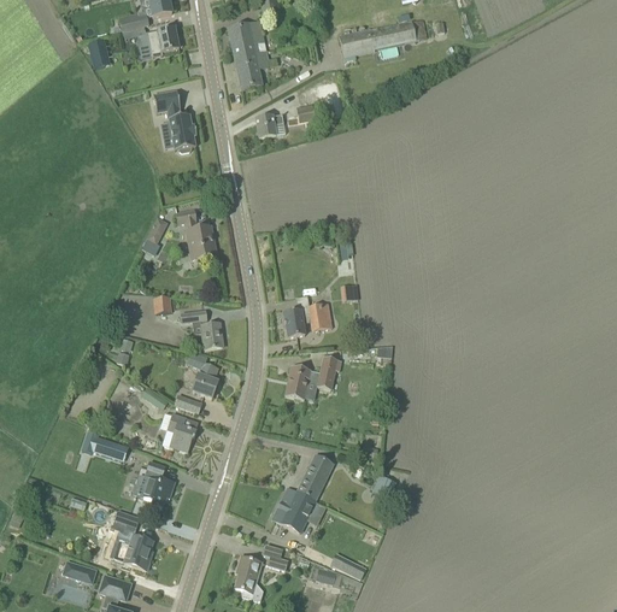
[(152,16),(171,12),(169,0),(150,0),(152,16)]
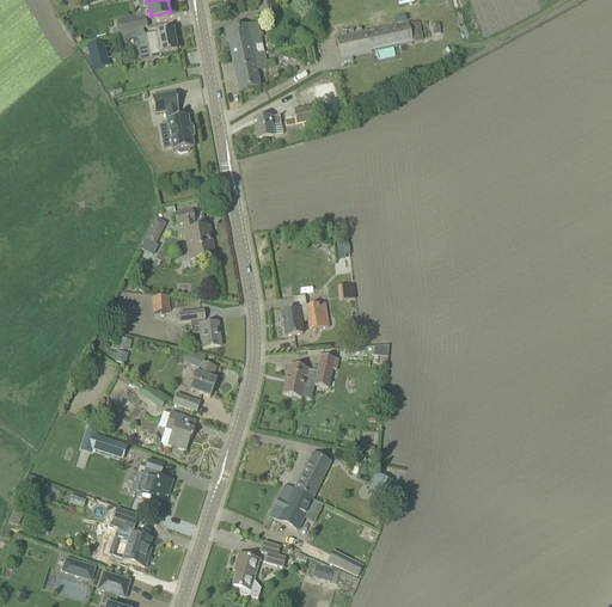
[(261,14),(276,11),(274,0),(258,0),(261,14)]
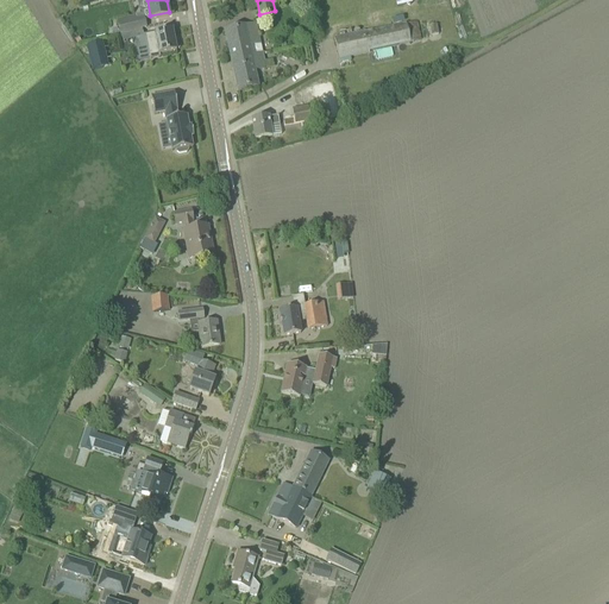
[(126,30),(146,24),(143,11),(117,17),(120,31),(121,31),(126,30)]
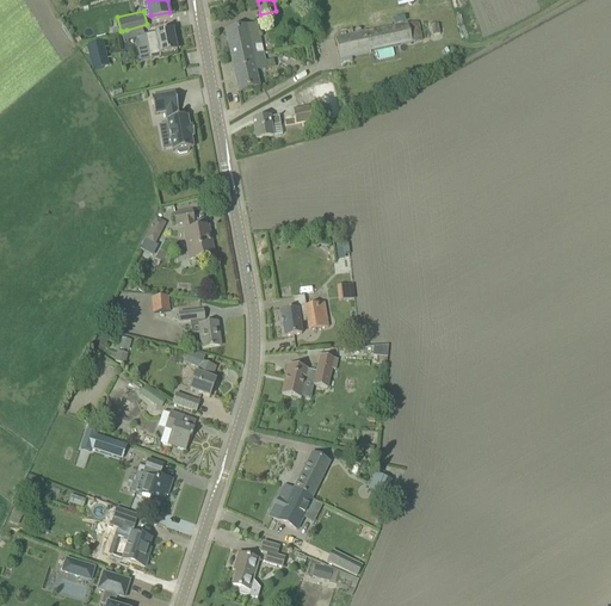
[(226,26),(228,38),(238,87),(259,84),(255,67),(264,65),(260,50),(263,49),(257,20),(226,26)]
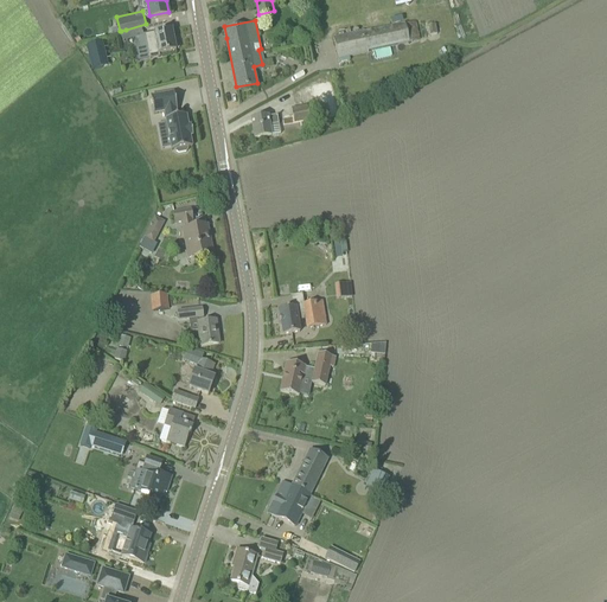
[(368,47),(409,38),(406,20),(364,30),(364,27),(333,34),(338,56),(368,49),(368,47)]
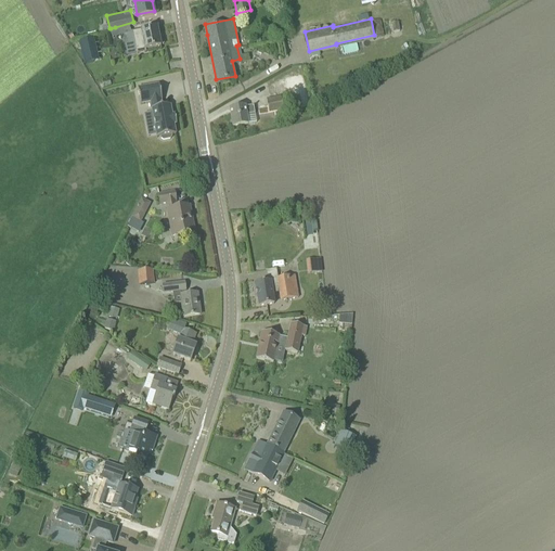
[(159,36),(156,23),(141,26),(141,27),(133,28),(132,28),(137,51),(146,49),(145,46),(160,43),(160,41),(164,41),(162,35),(159,36)]
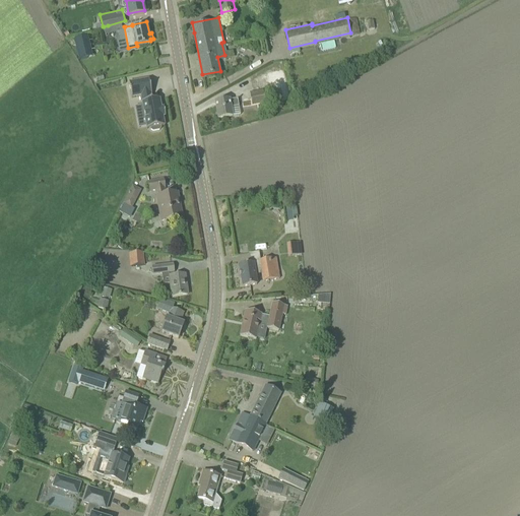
[(288,93),(282,69),(269,72),(275,98),(288,93)]
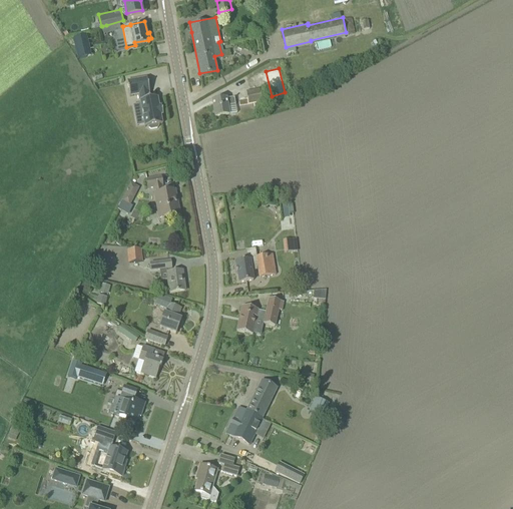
[(163,111),(162,109),(161,105),(161,102),(160,103),(159,103),(157,94),(149,95),(148,90),(149,89),(146,75),(127,78),(129,93),(138,91),(143,119),(144,123),(144,124),(145,124),(148,123),(148,125),(150,126),(157,125),(158,123),(158,121),(162,121),(160,112),(162,111),(163,111)]
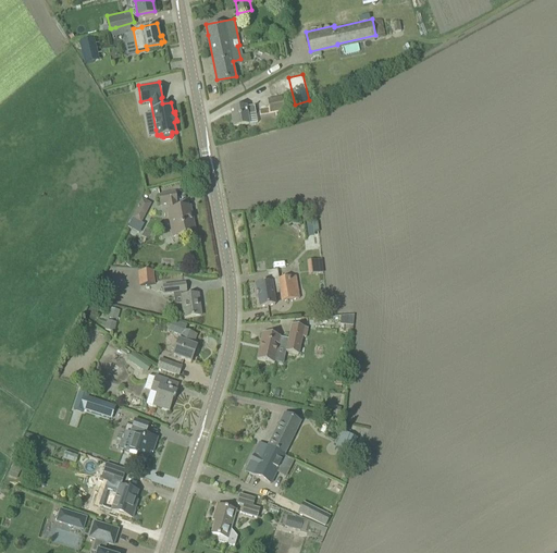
[(245,103),(231,107),(234,124),(248,122),(247,112),(256,111),(254,103),(245,105),(245,103)]
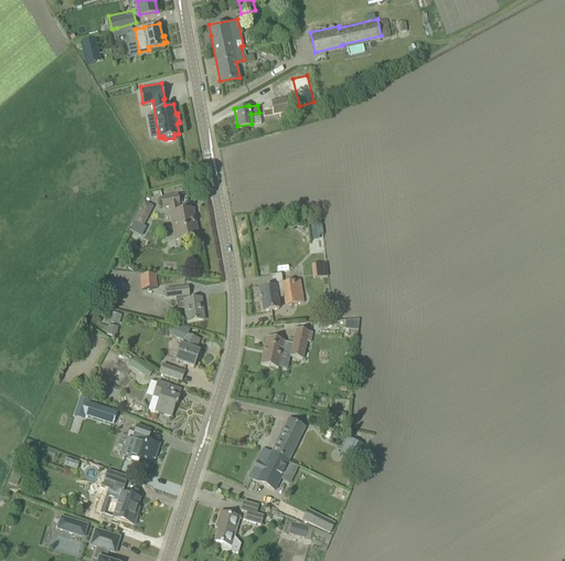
[(177,192),(167,194),(160,196),(162,205),(168,205),(173,237),(198,233),(193,207),(178,209),(177,202),(179,201),(177,192)]
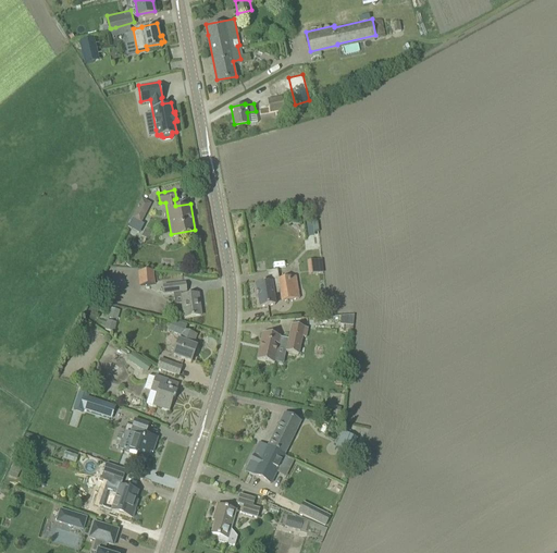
[(150,201),(141,197),(138,204),(147,208),(150,201)]
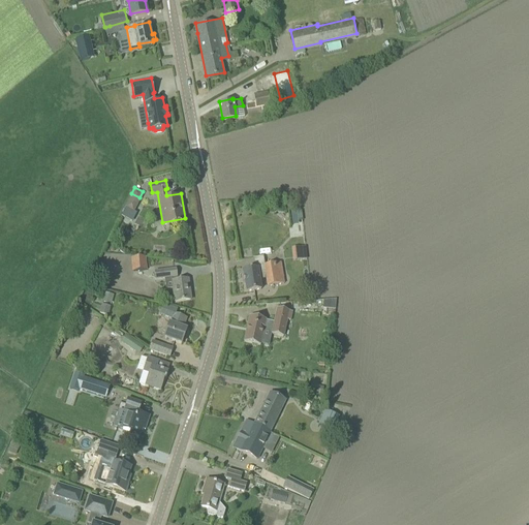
[(131,269),(147,268),(146,253),(130,255),(131,269)]
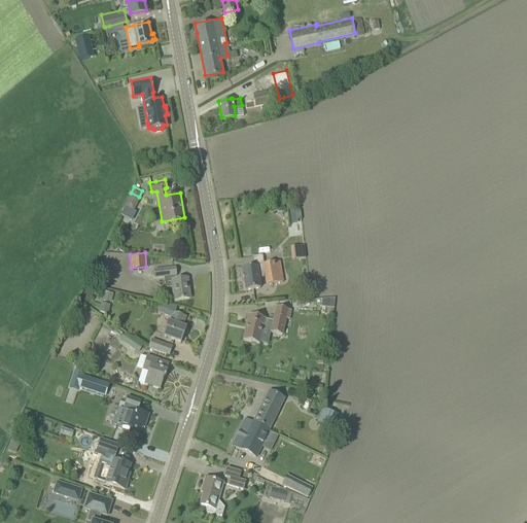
[(260,285),(258,276),(266,275),(267,282),(283,279),(279,258),(264,262),(265,266),(257,268),(256,265),(242,267),(246,287),(260,285)]
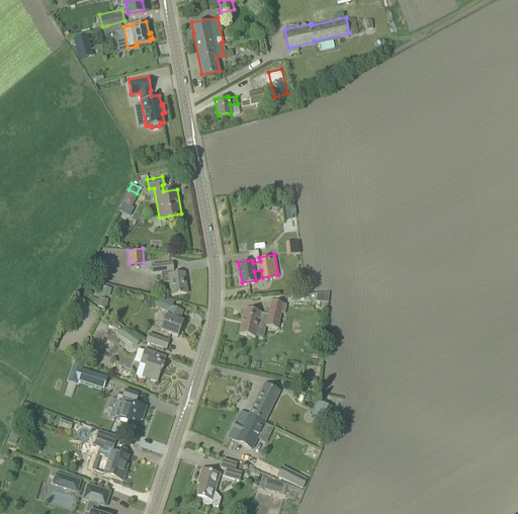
[(168,268),(169,273),(171,292),(186,290),(185,281),(184,281),(183,278),(184,278),(184,270),(173,272),(172,261),(151,263),(152,271),(168,268)]
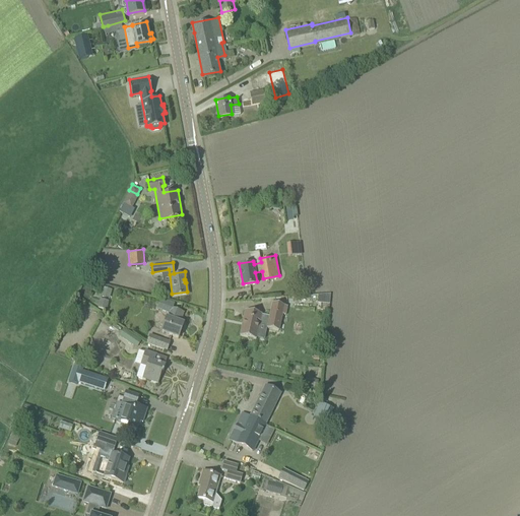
[(245,308),(242,322),(240,333),(247,334),(248,336),(252,337),(253,336),(256,336),(258,327),(259,327),(260,322),(267,324),(267,325),(278,328),(282,311),(285,312),(287,304),(272,301),(269,314),(261,312),(261,311),(245,308)]
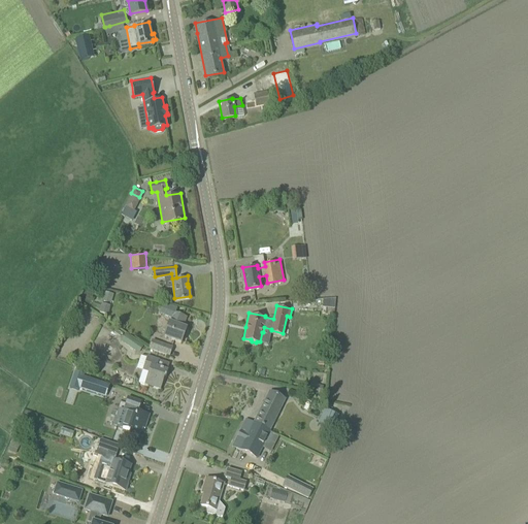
[(164,334),(180,340),(186,326),(183,325),(186,315),(173,310),(170,320),(169,320),(164,334)]
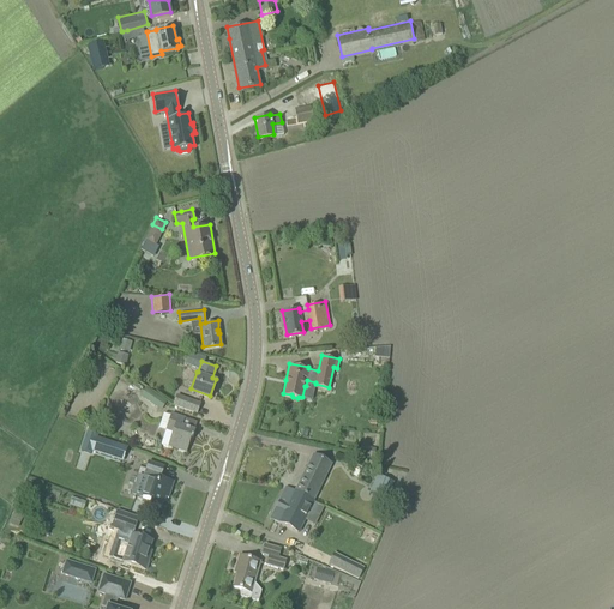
[(178,392),(174,402),(197,410),(199,401),(178,392)]
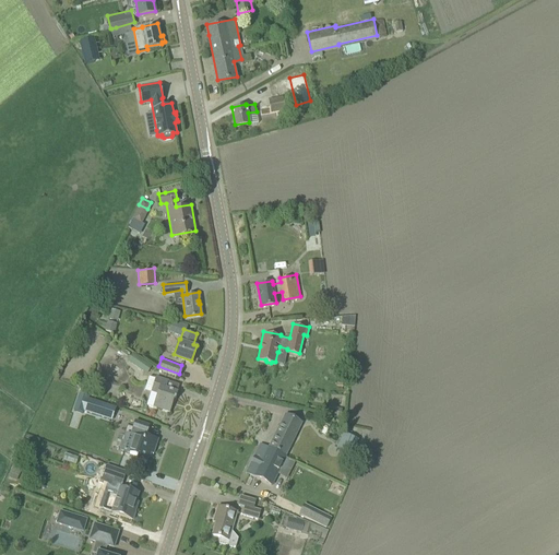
[(146,402),(159,406),(169,410),(174,398),(175,398),(178,390),(166,386),(168,378),(156,375),(146,402)]
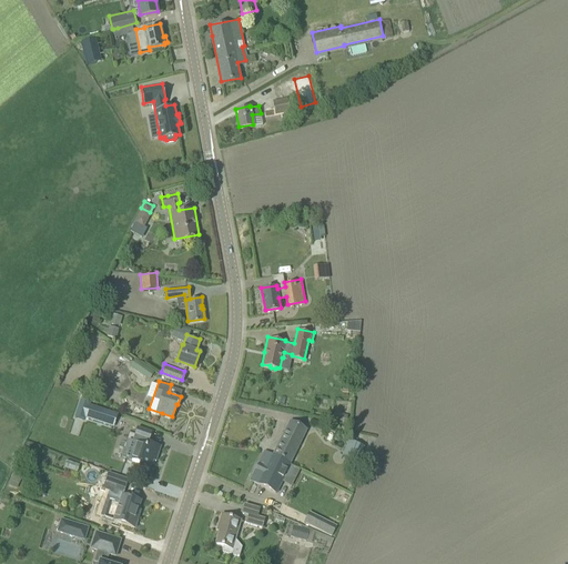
[(107,422),(111,409),(90,402),(90,400),(80,396),(74,414),(84,416),(84,415),(107,422)]
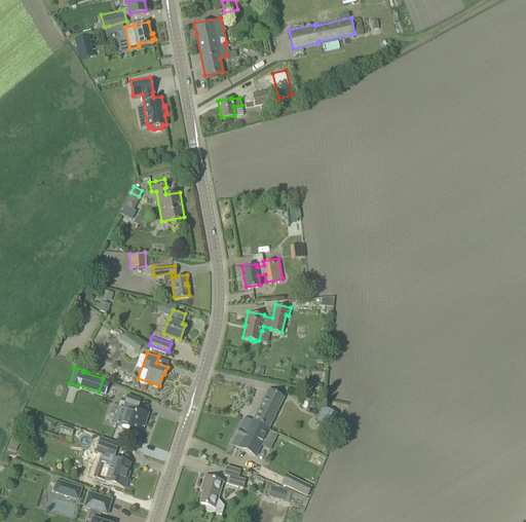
[(308,387),(321,389),(322,381),(309,379),(308,387)]
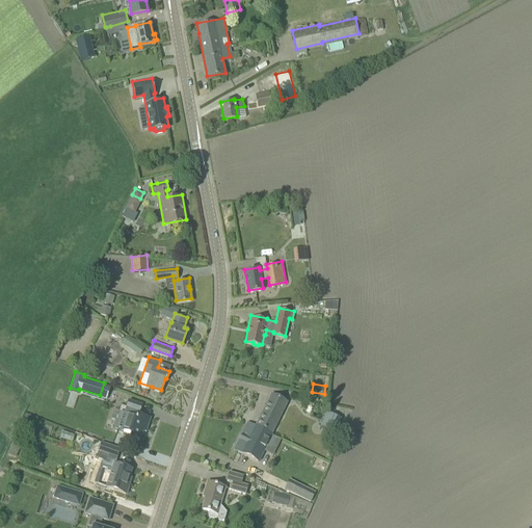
[(235,447),(258,458),(287,400),(271,392),(256,423),(248,420),(235,447)]
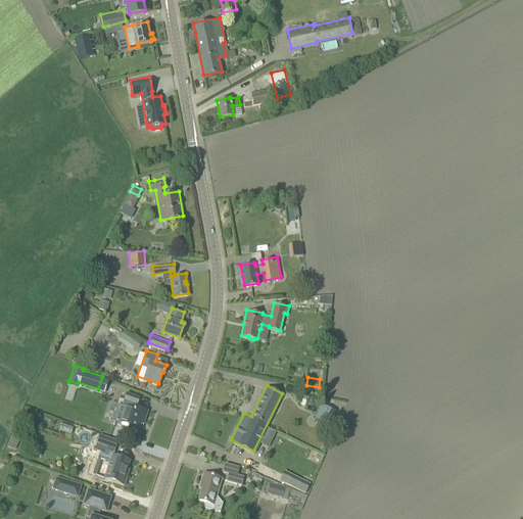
[(128,427),(138,430),(141,421),(143,422),(148,409),(136,405),(138,395),(126,391),(122,404),(127,406),(122,421),(129,424),(128,427)]
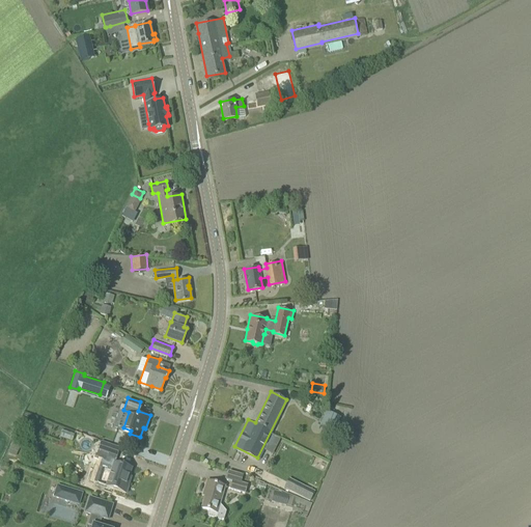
[(327,409),(319,424),(334,430),(340,415),(327,409)]
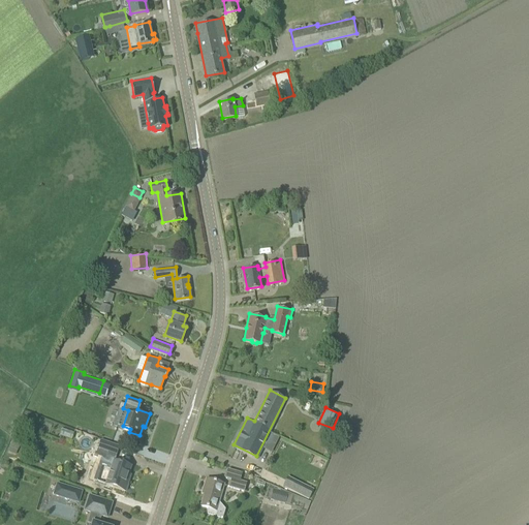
[(14,432),(9,444),(18,448),(23,435),(14,432)]
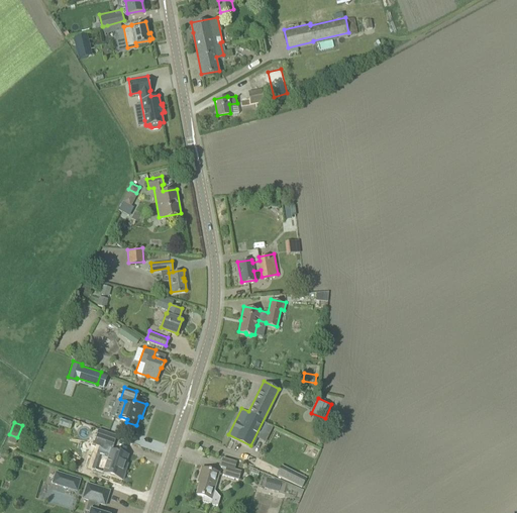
[(111,448),(116,434),(98,428),(93,443),(103,446),(100,454),(108,457),(104,472),(122,478),(126,467),(123,466),(127,453),(111,448)]
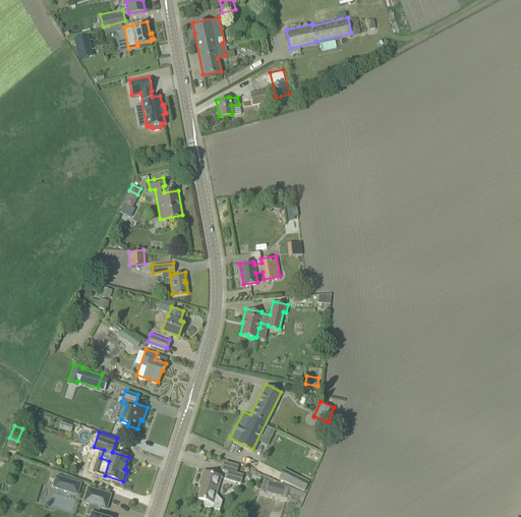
[(221,475),(203,469),(199,479),(203,480),(197,496),(206,499),(204,503),(211,505),(221,475)]
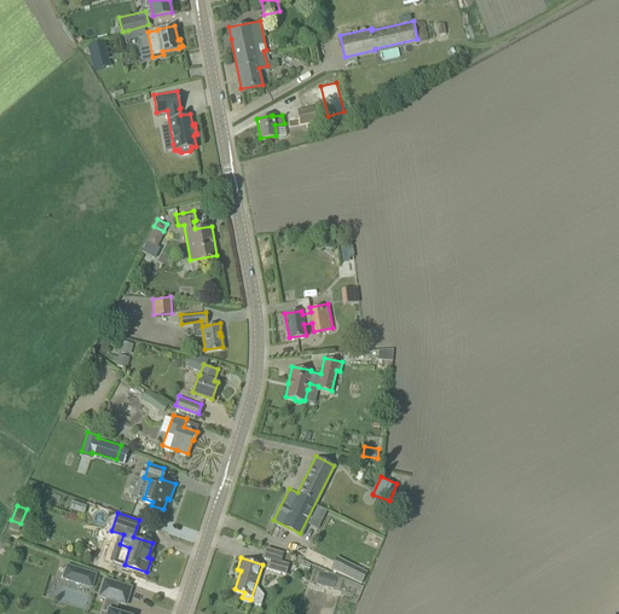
[(271,557),(268,567),(285,571),(288,562),(271,557)]
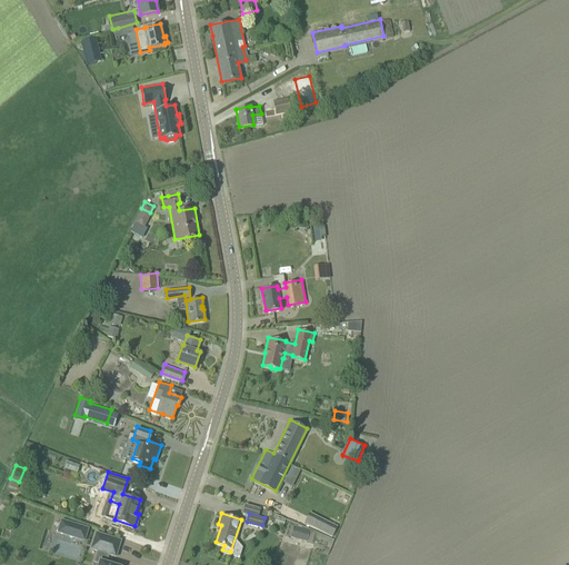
[(316,514),(311,523),(325,529),(329,521),(316,514)]
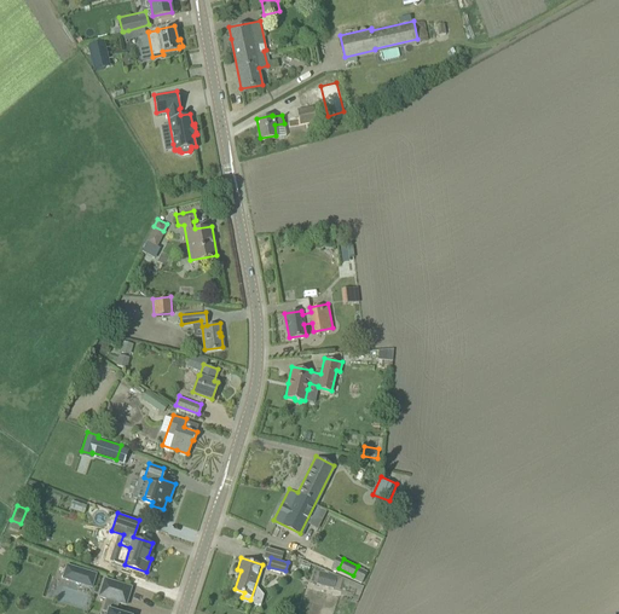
[(81,581),(85,569),(85,568),(67,562),(63,575),(81,581)]
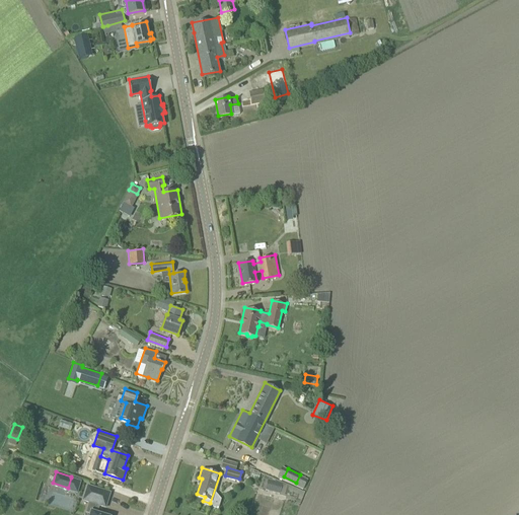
[(265,488),(280,491),(283,481),(268,476),(265,488)]
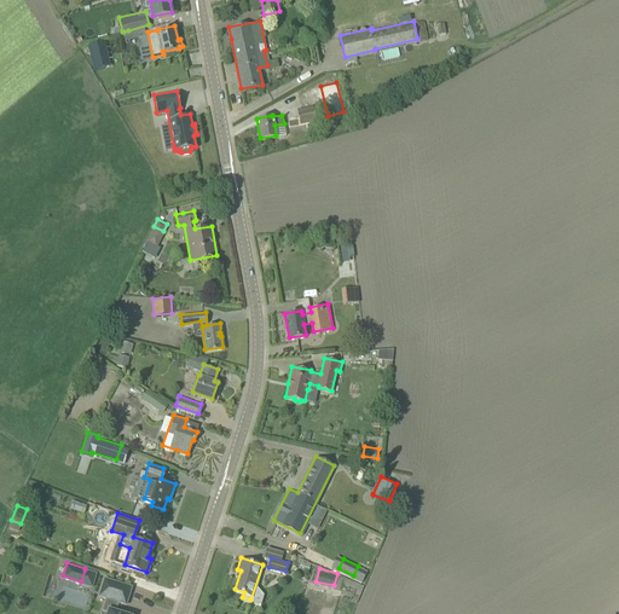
[(108,609),(106,613),(125,613),(115,610),(117,600),(126,602),(131,585),(104,577),(99,594),(108,597),(104,608),(108,609)]
